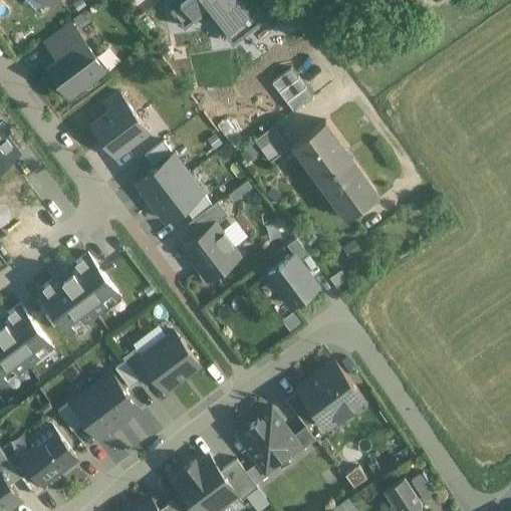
[(262,21),(245,0),(183,0),(167,13),(181,31),(208,10),(234,43),(262,21)]
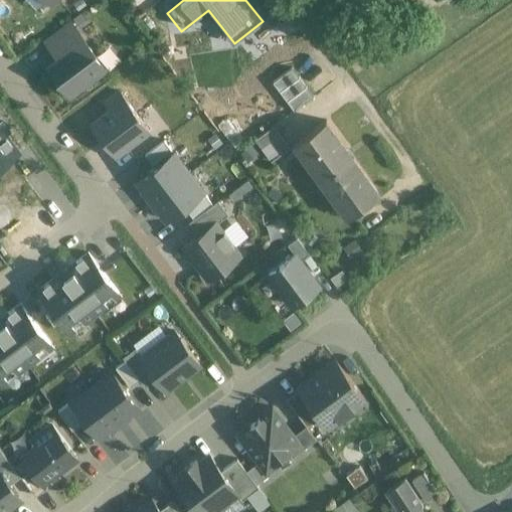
[(70,22),(43,42),(57,61),(45,70),(64,97),(105,66),(70,22)]
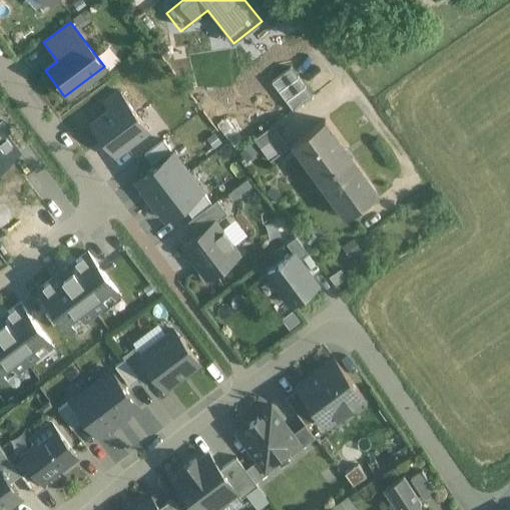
[(289,111),(310,99),(291,68),(270,81),(289,111)]
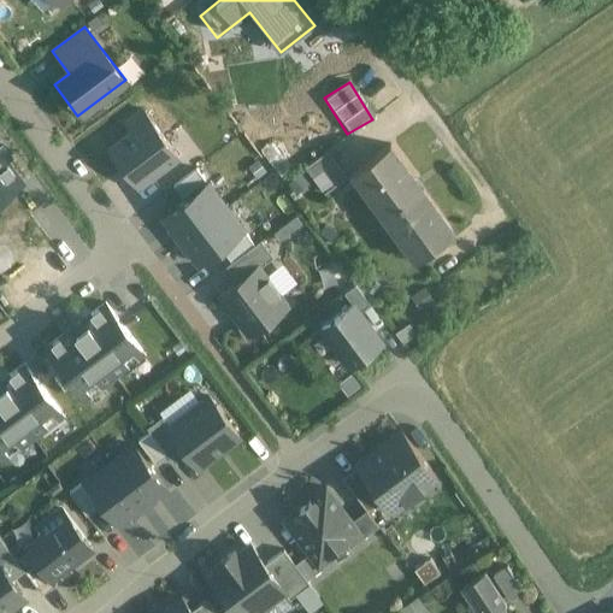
[(133,133),(113,148),(141,183),(177,154),(143,111),(127,124),(133,133)]
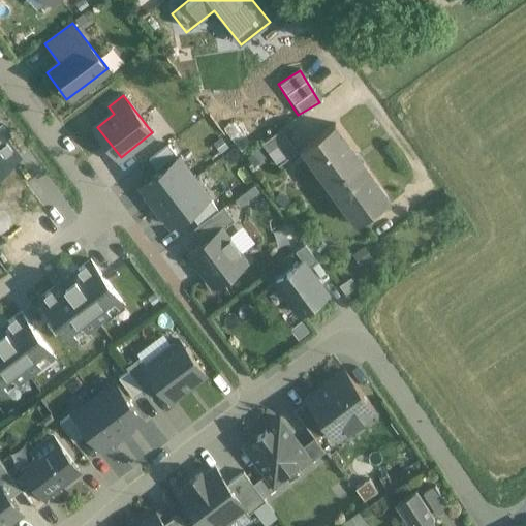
[(388,205),(332,127),(300,150),(356,227),(388,205)]
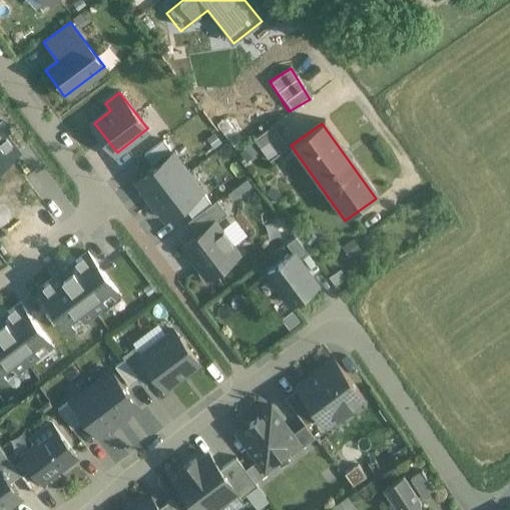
[(0,168),(19,154),(0,128),(0,168)]
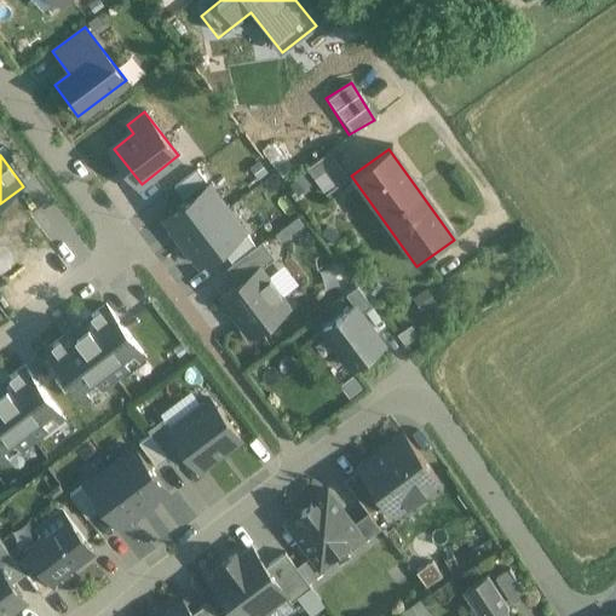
[(326,155),(303,172),(323,199),(345,182),(326,155)]
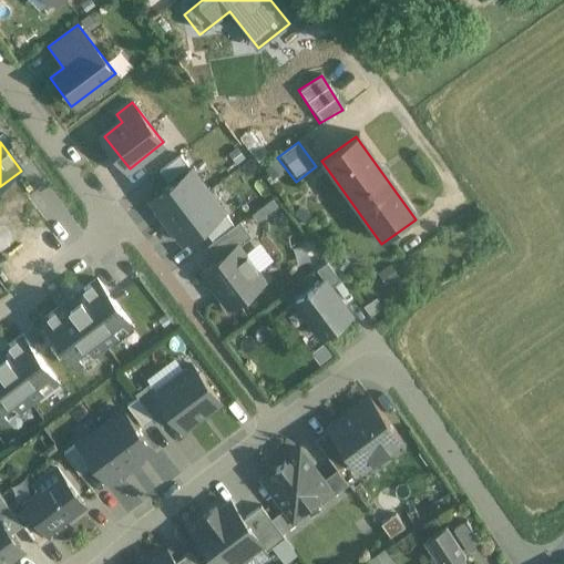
[(145,204),(164,229),(206,200),(177,160),(155,175),(165,190),(145,204)]
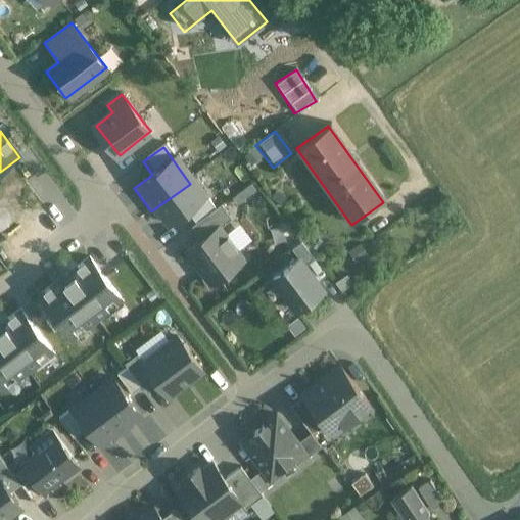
[(191,226),(210,213),(190,184),(151,211),(167,233),(187,219),(191,226)]
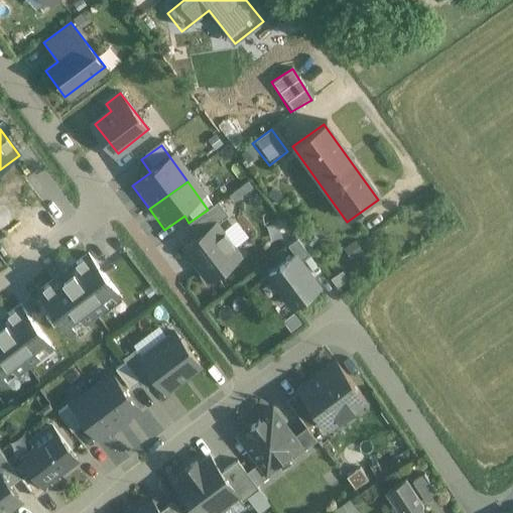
[(184,226),(193,238),(216,222),(226,215),(218,203),(208,210),(188,223),(184,226)]
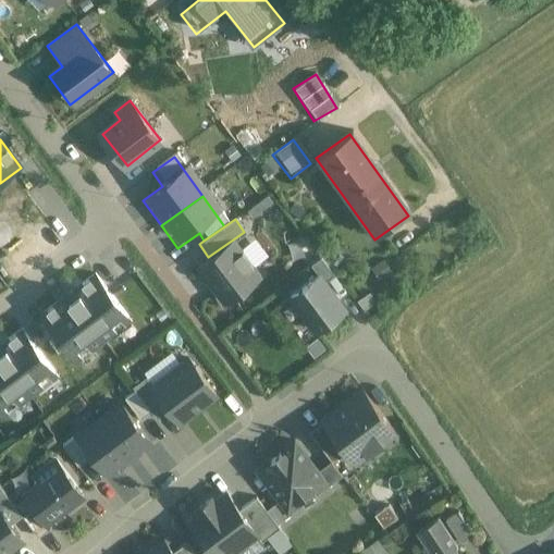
[(208,257),(192,269),(221,309),(262,281),(233,239),(208,257)]
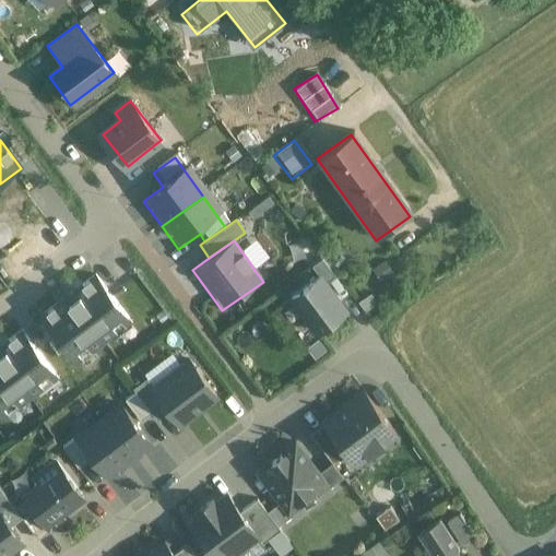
[(94,275),(37,317),(74,367),(131,326),(94,275)]
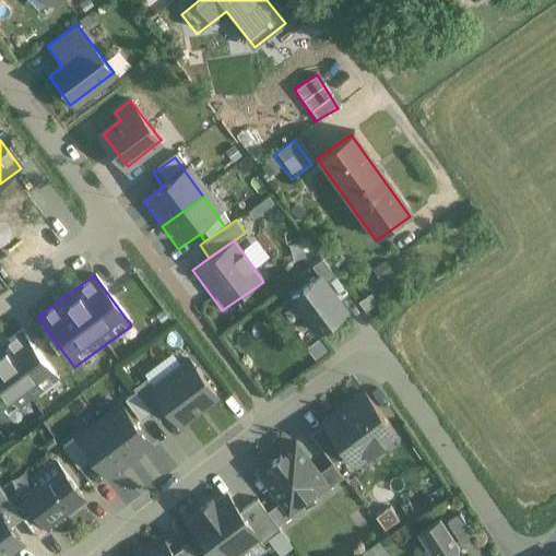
[(314,276),(283,300),(312,339),(343,314),(314,276)]
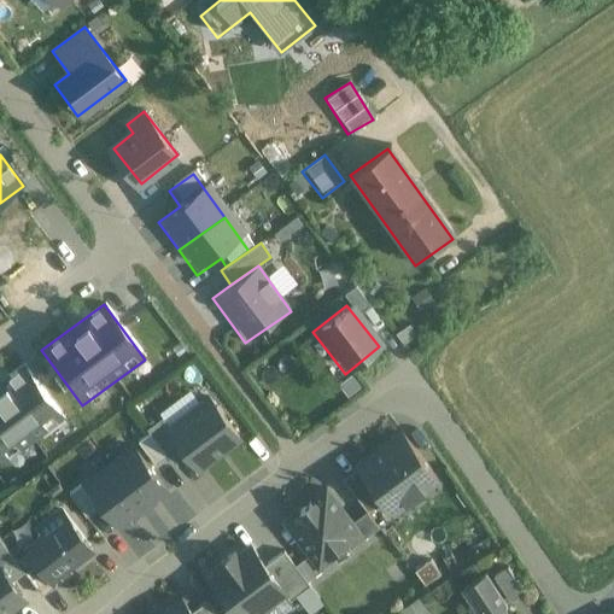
[(22,364),(0,380),(0,467),(63,421),(22,364)]
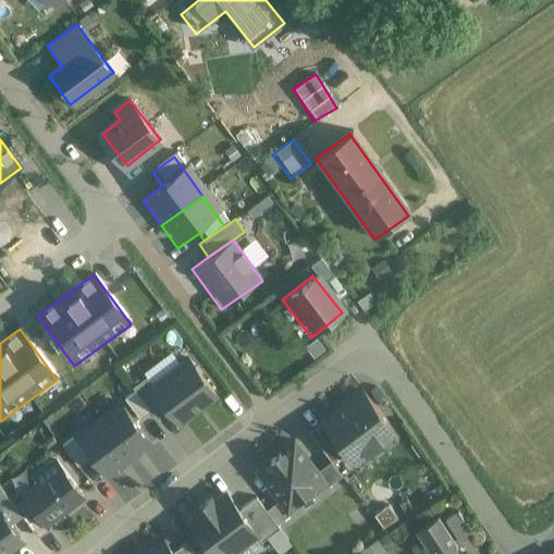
[(142,378),(128,388),(132,391),(151,417),(163,408),(174,423),(214,394),(185,355),(146,384),(142,378)]
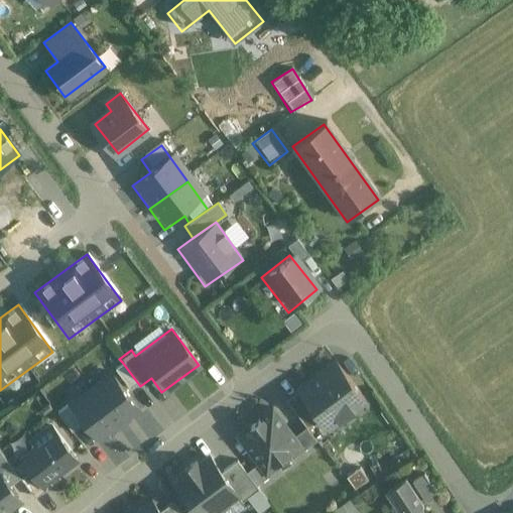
[(129,394),(140,386),(122,362),(89,386),(121,430),(143,413),(129,394)]
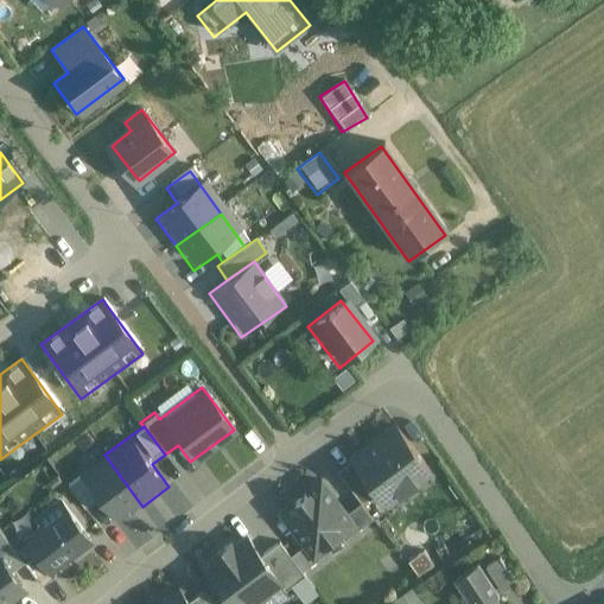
[(399,432),(356,464),(367,479),(385,503),(399,491),(404,497),(420,485),(417,479),(427,471),(399,432)]
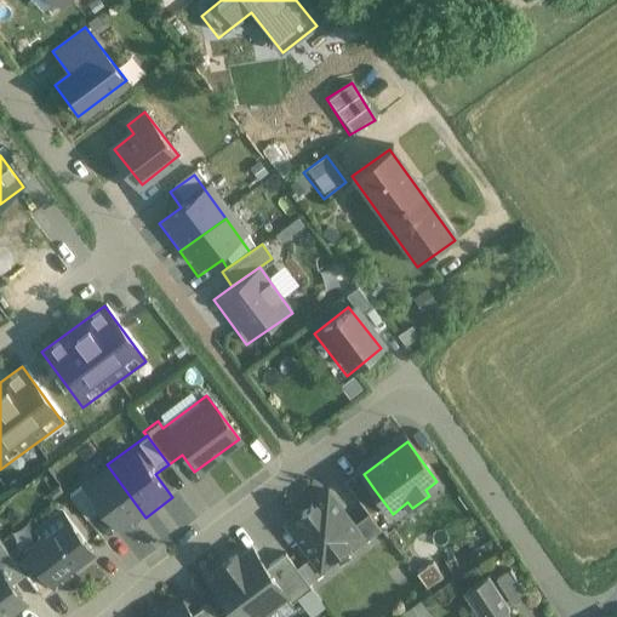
[(146,518),(107,464),(66,495),(86,523),(97,515),(116,540),(146,518)]
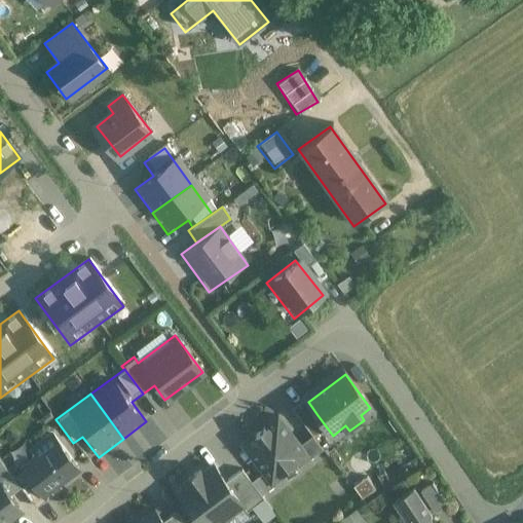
[(333,436),(318,415),(300,427),(309,440),(315,448),(333,436)]
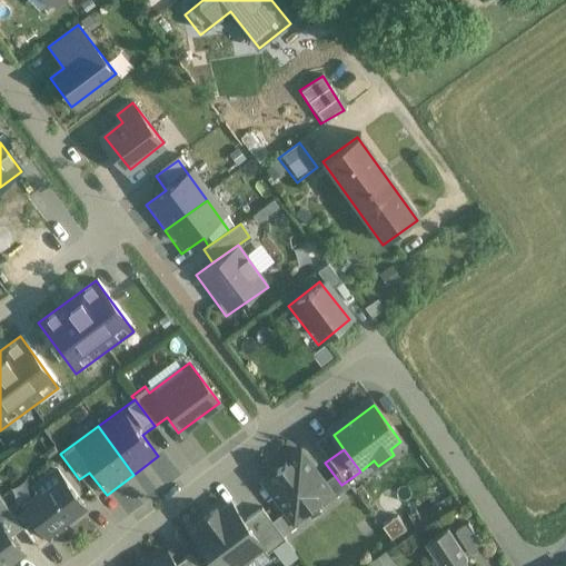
[(296,452),(277,466),(309,508),(328,494),(321,485),(296,452)]
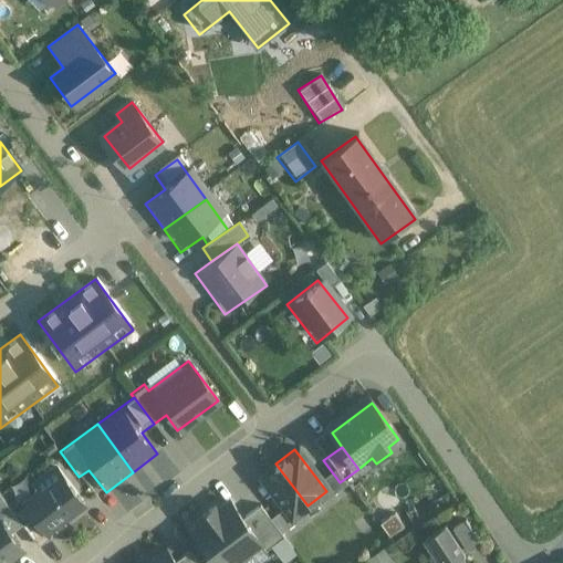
[(275,464),(257,478),(281,510),(289,520),(308,506),(275,464)]
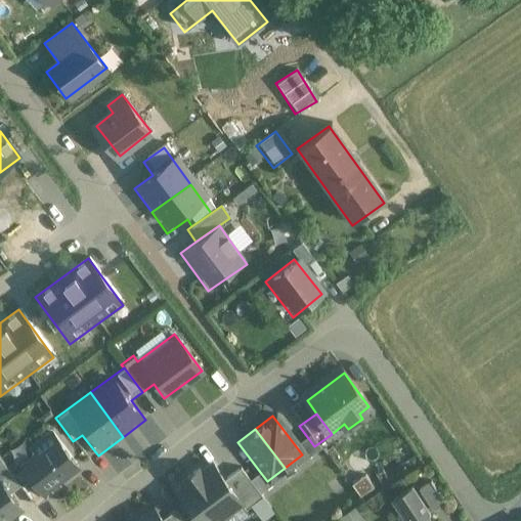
[(50,434),(9,465),(24,483),(13,491),(25,507),(76,469),(50,434)]
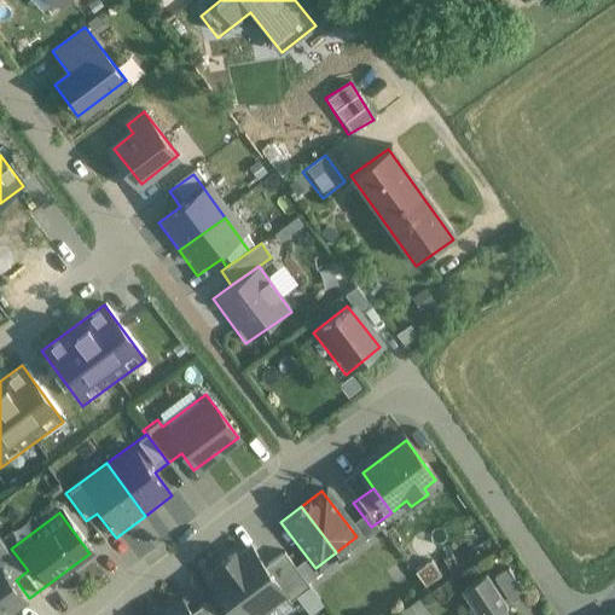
[(364,517),(349,527),(357,537),(361,544),(376,533),(371,527),(364,517)]
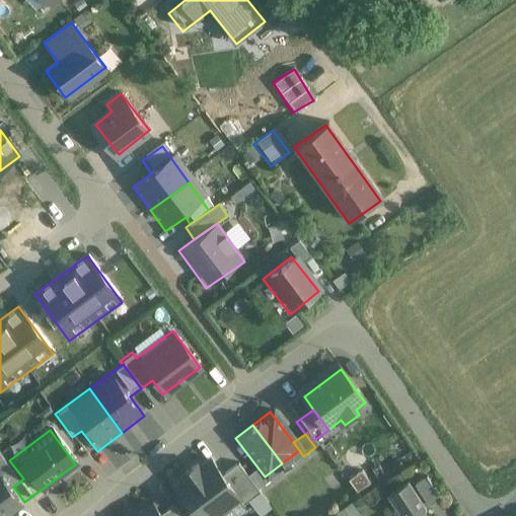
[(180,477),(168,486),(191,515),(215,515),(237,500),(221,476),(206,457),(193,467),(190,462),(176,472),(180,477)]
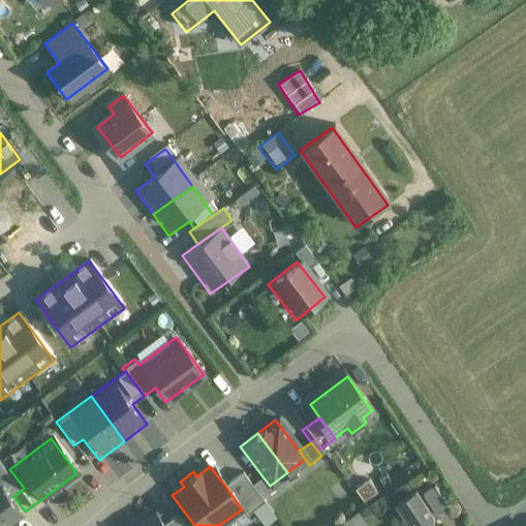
[(239,476),(225,486),(242,509),(246,515),(259,504),(239,476)]
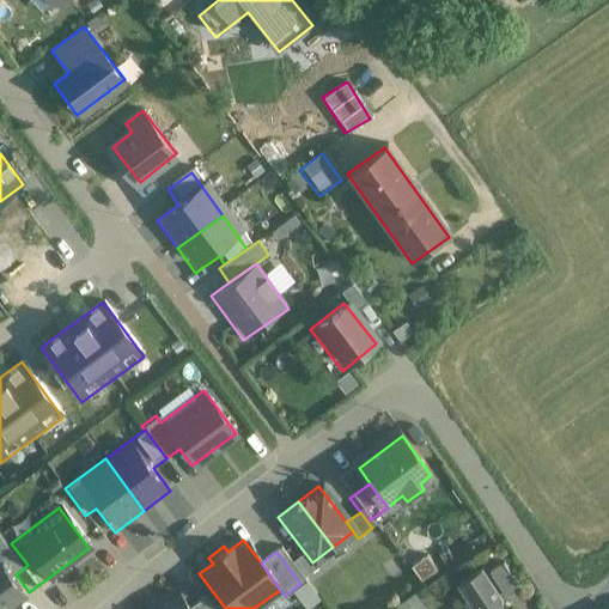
[(304,552),(290,562),(303,579),(317,568),(312,562),(304,552)]
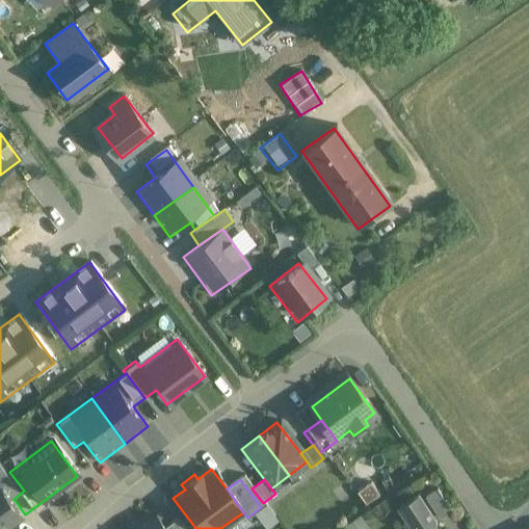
[(1,528),(14,520),(3,506),(12,499),(0,481),(0,528),(1,528)]
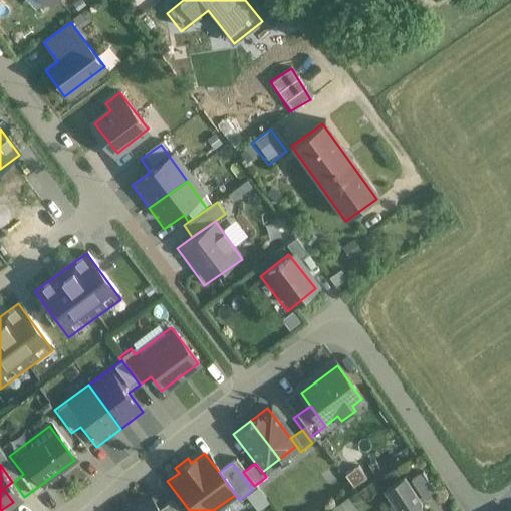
[(434,499),(420,476),(409,484),(423,506),(434,499)]
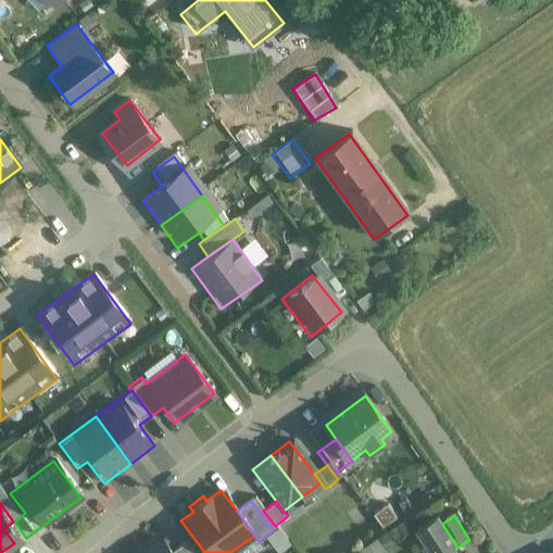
[(443,552),(451,548),(434,522),(414,533),(427,552),(443,552)]
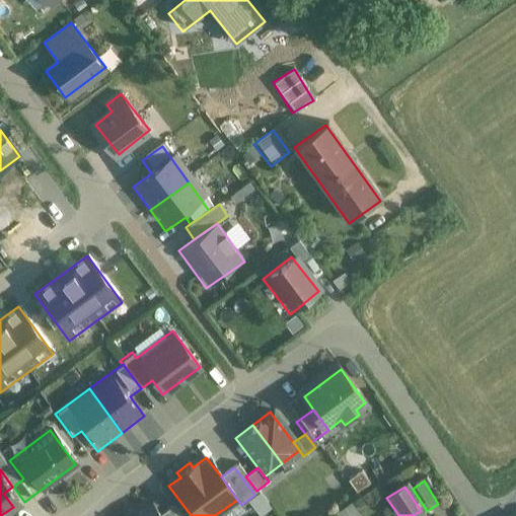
[(148,503),(130,515),(157,515),(148,503)]
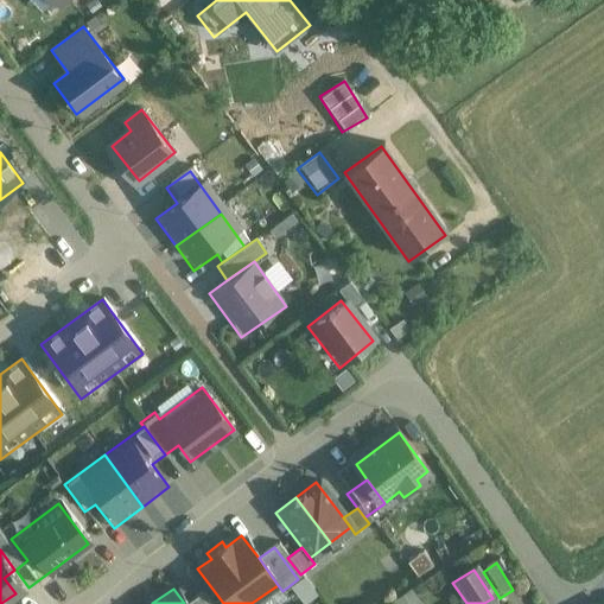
[(415,603),(409,592),(393,602),(394,603),(415,603)]
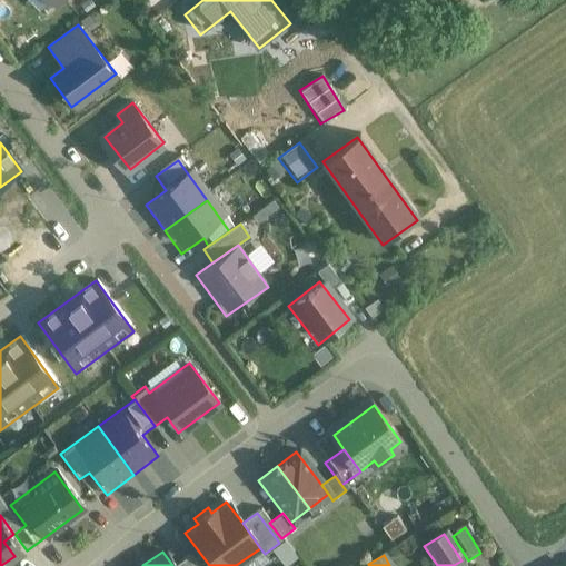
[(195,565),(188,556),(175,565),(195,565)]
